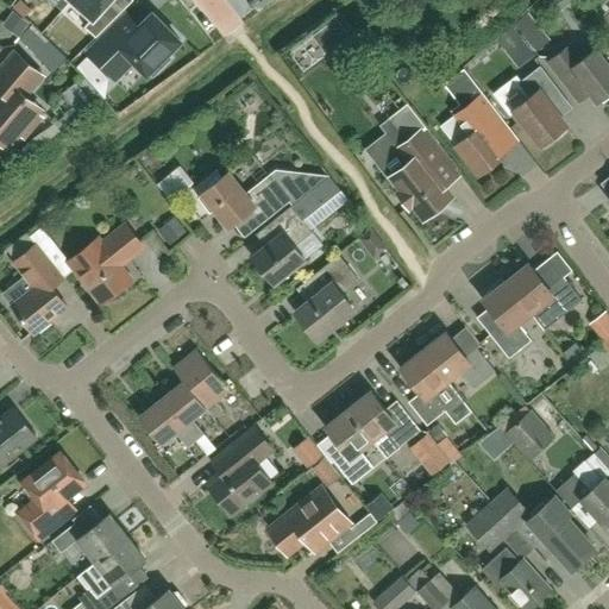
[(71,0),(71,1),(92,19),(85,27),(96,38),(118,17),(106,6),(111,0),(71,0)]
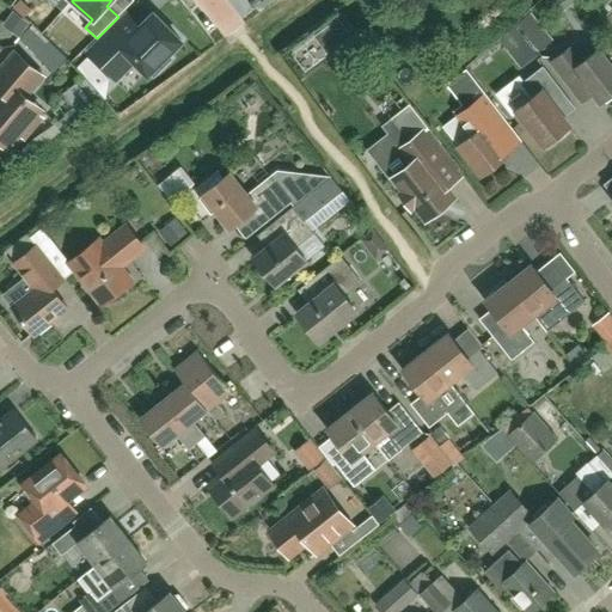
[(521,66),(554,42),(533,13),(500,37),(521,66)]
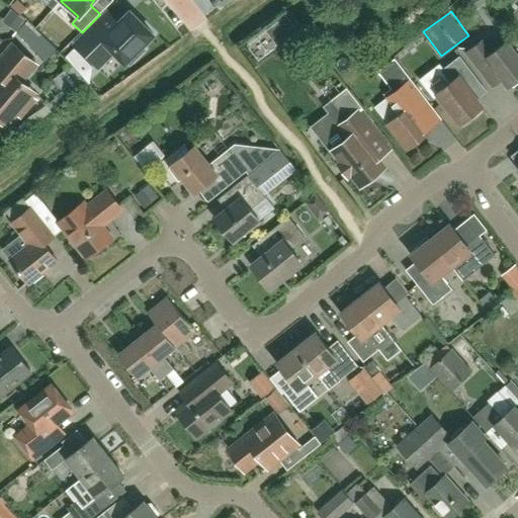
[(95,24),(75,45),(93,64),(97,68),(113,52),(123,63),(126,60),(130,63),(143,50),(140,47),(153,34),(131,12),(119,23),(107,12),(95,24)]
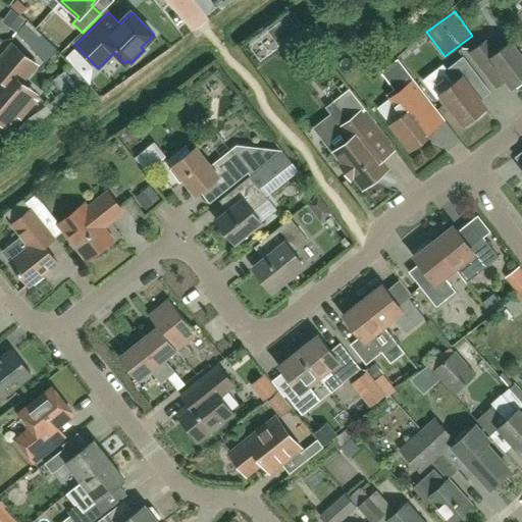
[(292,13),(270,29),(282,47),(304,32),(292,13)]
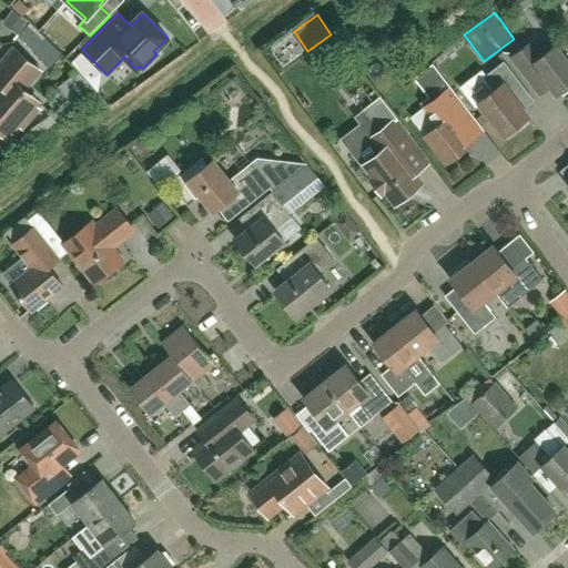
[(18,37),(33,51),(42,40),(27,26),(18,37)]
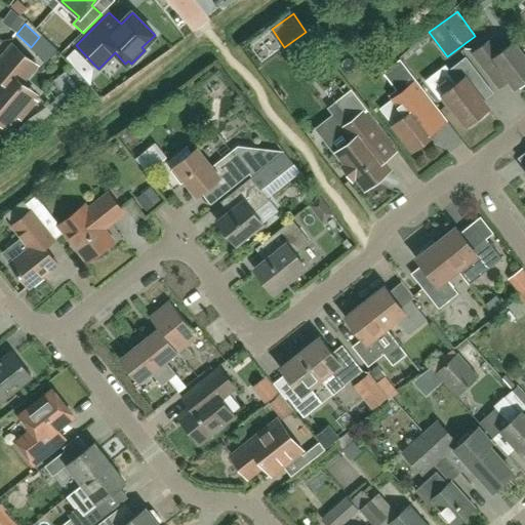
[(473,53),(488,73),(497,86),(508,78),(515,88),(524,79),(524,59),(512,43),(500,52),(491,40),(473,53)]
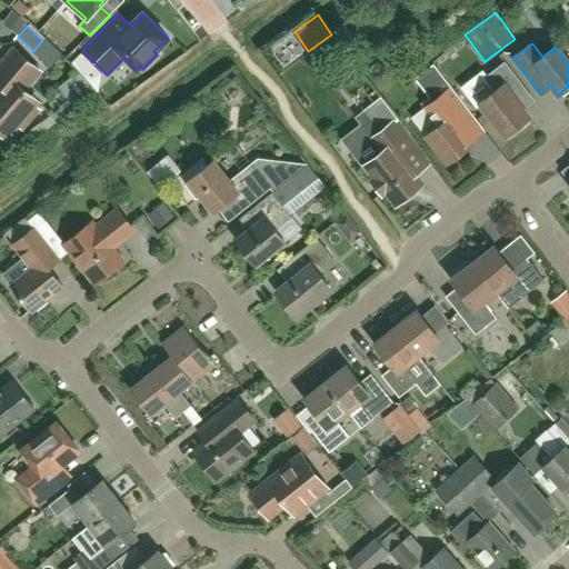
[(18,125),(22,129),(39,110),(36,108),(40,103),(26,90),(41,72),(13,48),(0,63),(0,85),(2,87),(0,88),(0,133),(6,139),(18,125)]
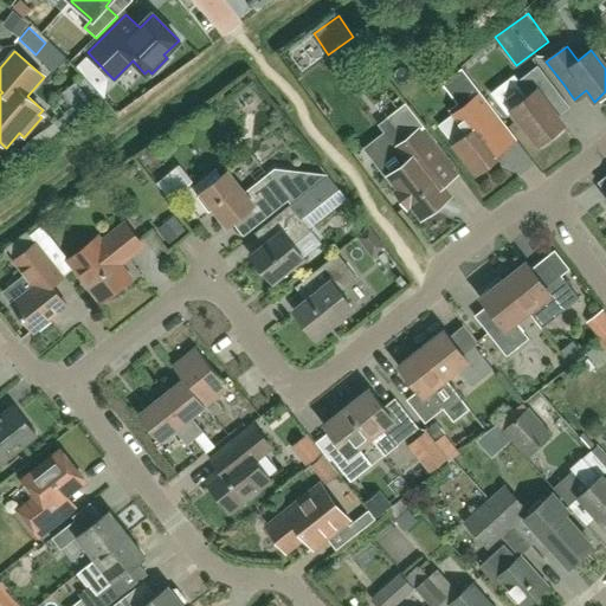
[(543,101),(556,91),(537,66),(519,81),(514,75),(490,94),(507,116),(513,111),(539,144),(547,137),(552,140),(559,134),(559,129),(562,126),(556,117),(543,101)]
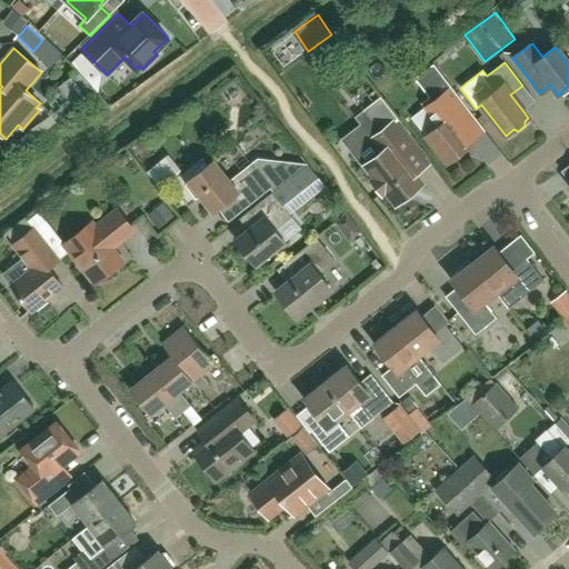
[(432,65),(415,78),(430,98),(422,103),(426,108),(439,126),(425,137),(447,165),(471,146),(469,142),(483,130),(477,121),(453,91),(432,65)]
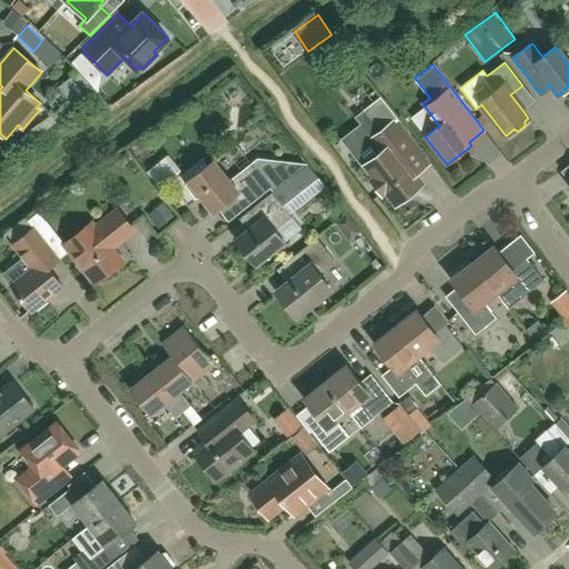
[(82,69),(61,85),(76,106),(98,91),(82,69)]
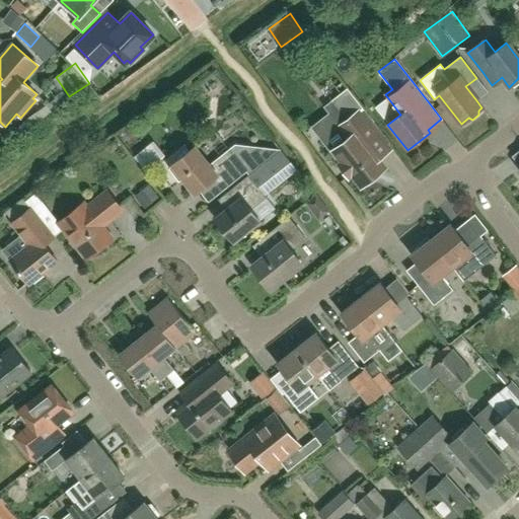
[(346,122),(323,139),(334,151),(343,162),(340,165),(349,176),(352,174),(361,187),(363,184),(368,186),(374,180),(374,176),(384,168),(377,159),(389,150),(359,112),(354,106),(358,103),(347,88),(329,101),(346,122)]
